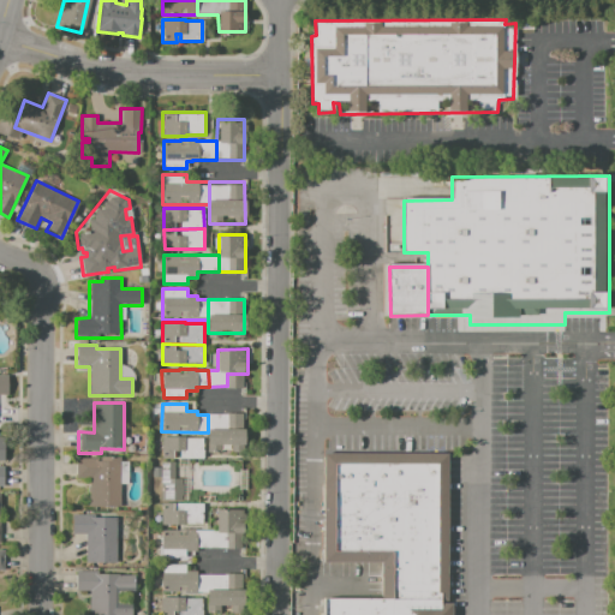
[(208,415),(244,416),(243,447),(207,446),(208,433),(208,415)]
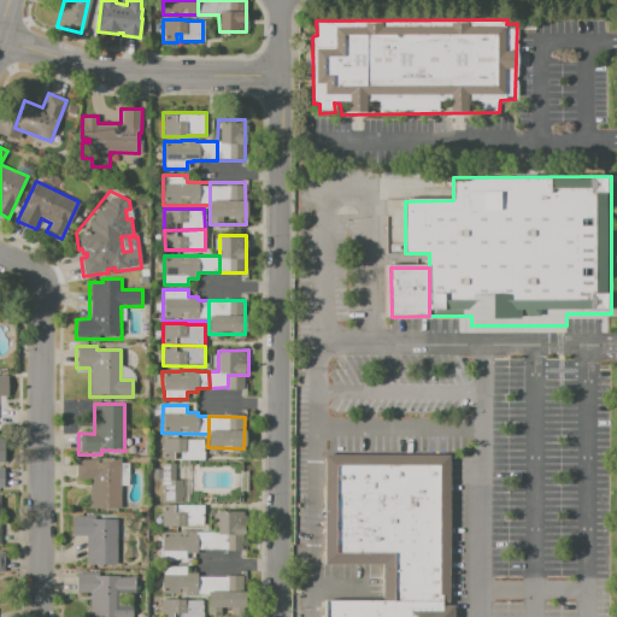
[(162,439),(204,438),(204,460),(162,460),(162,439)]
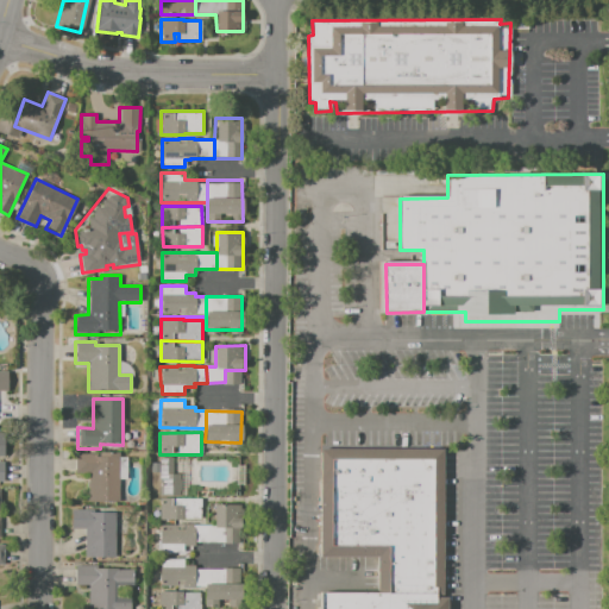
[(319,449),(441,449),(441,596),(447,597),(446,608),(318,608),(318,592),(376,592),(376,557),(318,557),(319,449)]
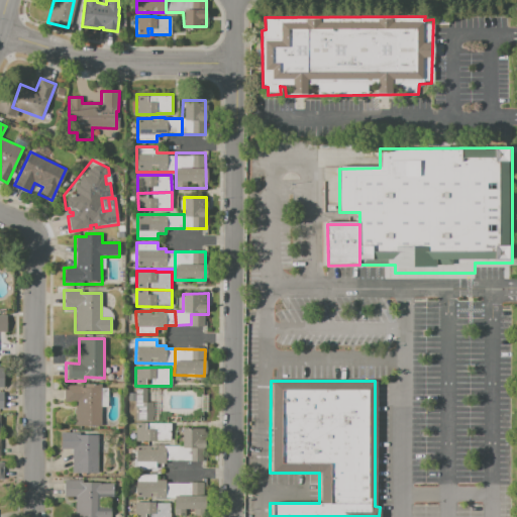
[(65,387),(83,387),(83,384),(101,384),(101,426),(74,426),(74,403),(65,403),(65,387)]
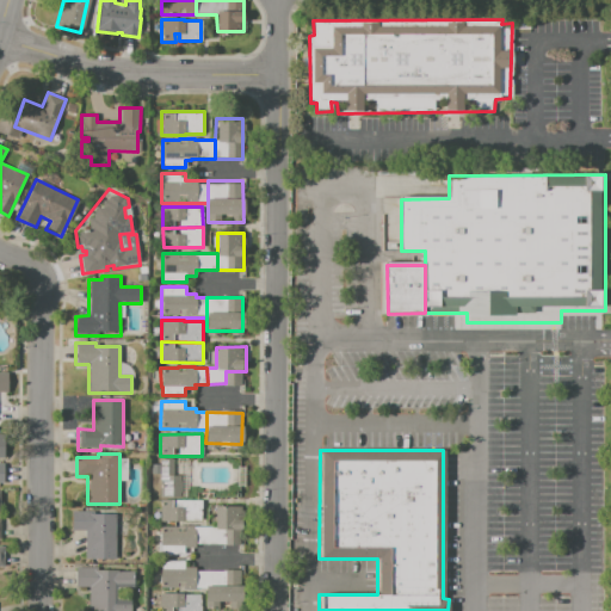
[(160,460),(173,460),(173,471),(168,471),(168,475),(181,475),(181,498),(160,498),(160,475),(152,475),(152,466),(160,466),(160,460)]
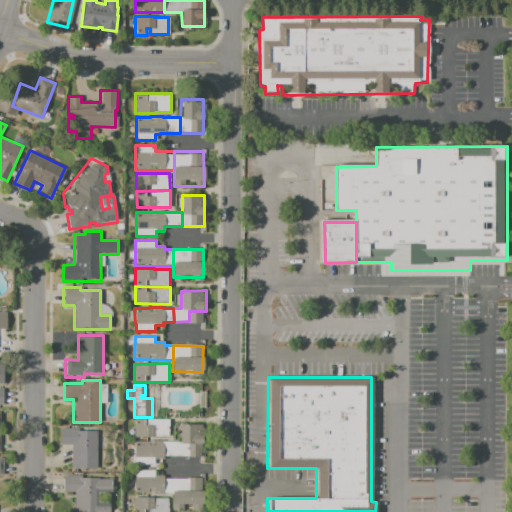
[(135,437),(168,437),(167,418),(135,419),(135,437)]
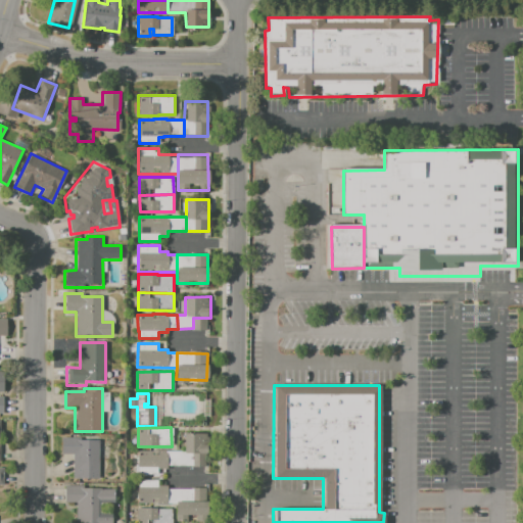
[(184,450),(184,434),(207,434),(207,467),(184,467),(184,450)]
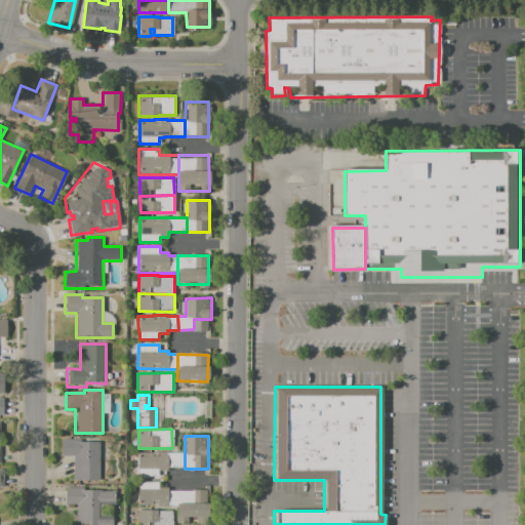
[(62,438),(79,439),(79,442),(102,442),(101,482),(73,482),(73,457),(62,457),(62,438)]
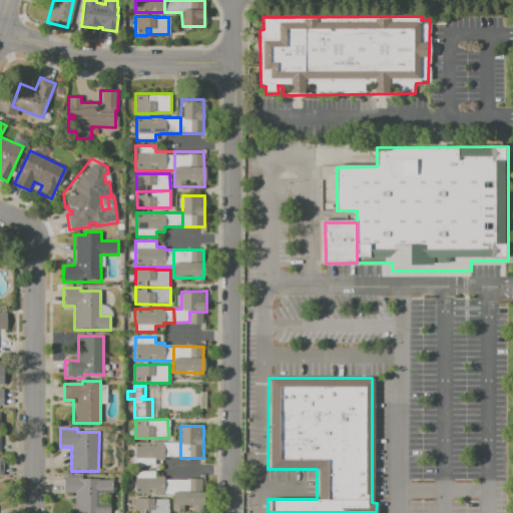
[(180,458),(164,458),(164,461),(155,461),(155,466),(135,466),(135,442),(180,442),(180,458)]
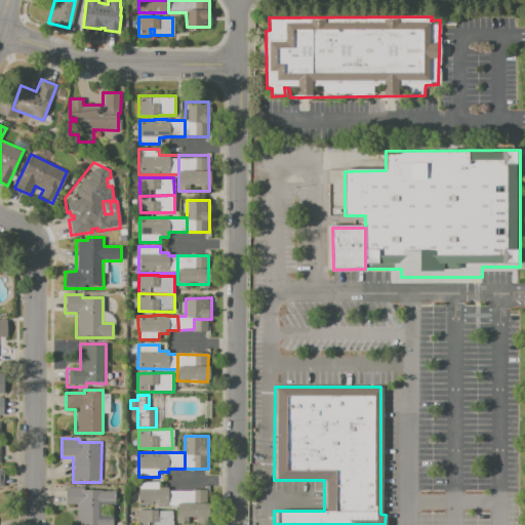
[(176,507),(137,506),(137,482),(158,482),(158,488),(167,488),(167,490),(176,490),(176,507)]
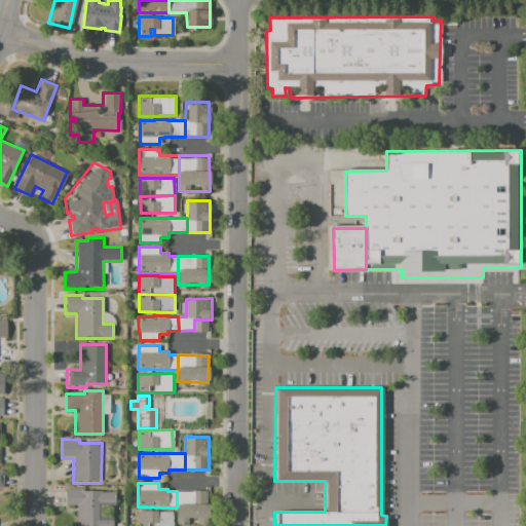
[(65,489),(82,489),(82,492),(114,492),(114,505),(100,505),(100,519),(113,519),(113,525),(76,525),(76,506),(65,506),(65,489)]
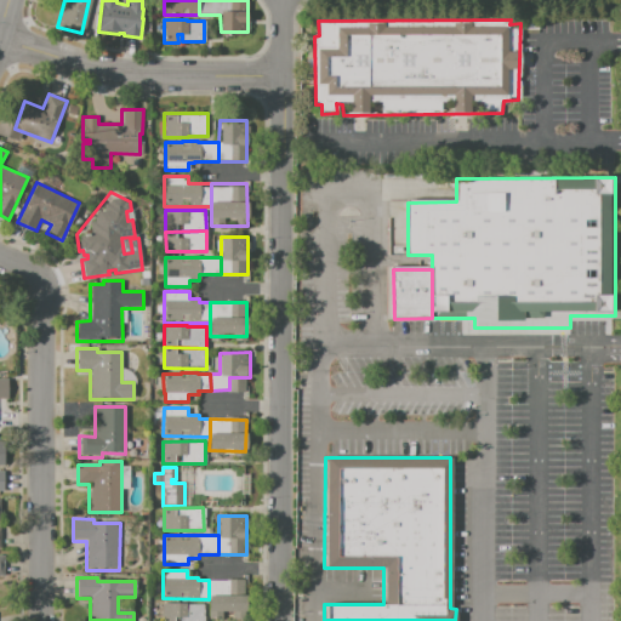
[(209,580),(245,580),(245,614),(221,613),(221,620),(209,620),(209,599),(209,580)]
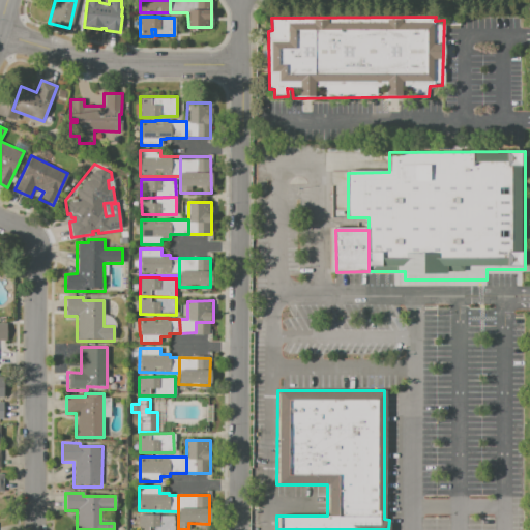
[(140,529),(140,516),(174,516),(173,529),(140,529)]
